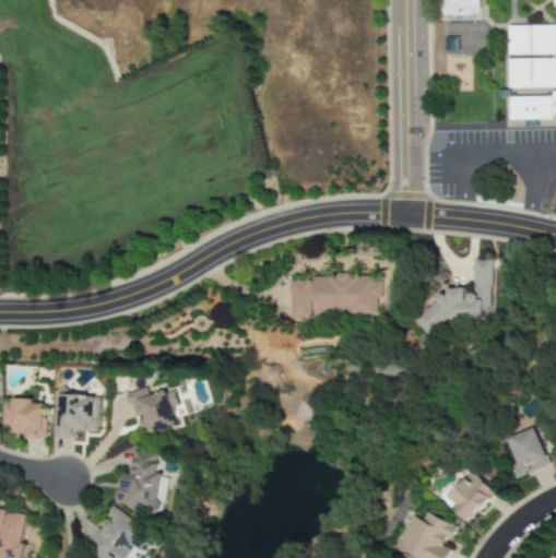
[(440,20),(438,0),(476,0),(476,20),(440,20)]
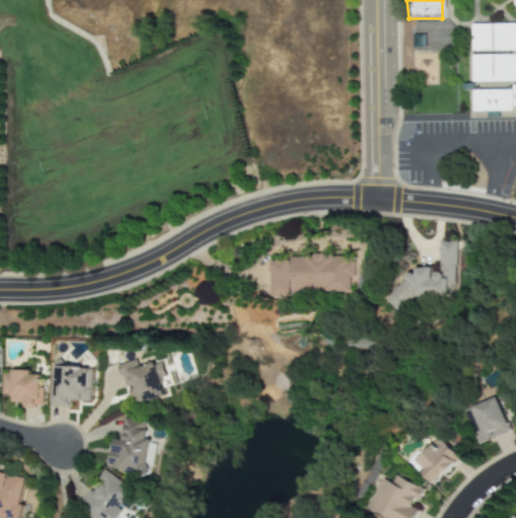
[(515,22),(467,23),(469,81),(515,80),(515,22)]
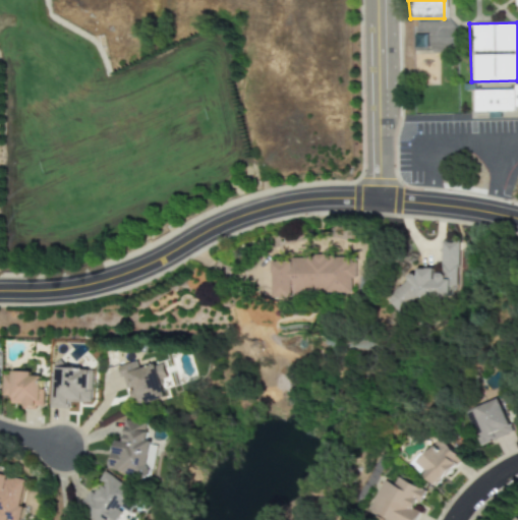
[(411,34),(411,47),(424,47),(424,34),(411,34)]
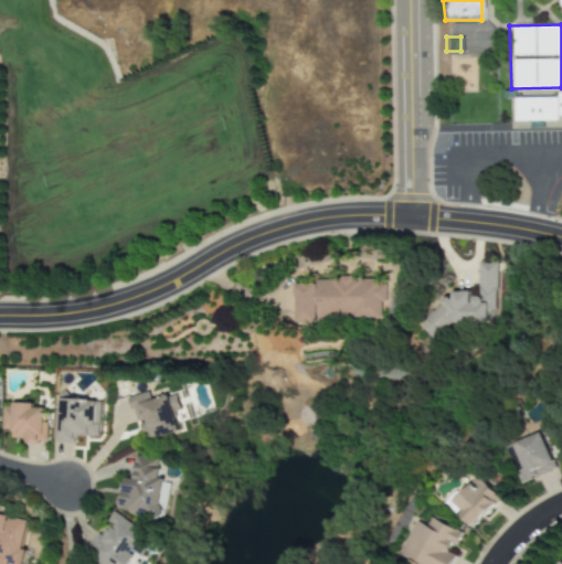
[(511,97),(512,121),(555,120),(555,116),(561,115),(561,91),(555,92),(555,97),(511,97)]
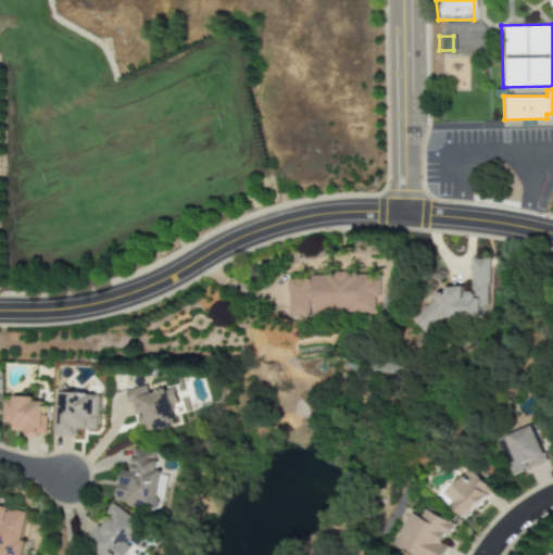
[(487,257),(469,257),(468,292),(461,291),(461,286),(443,286),(443,292),(434,292),(434,302),(416,302),(415,331),(435,331),(436,317),(477,318),(478,304),(486,304),(487,257)]
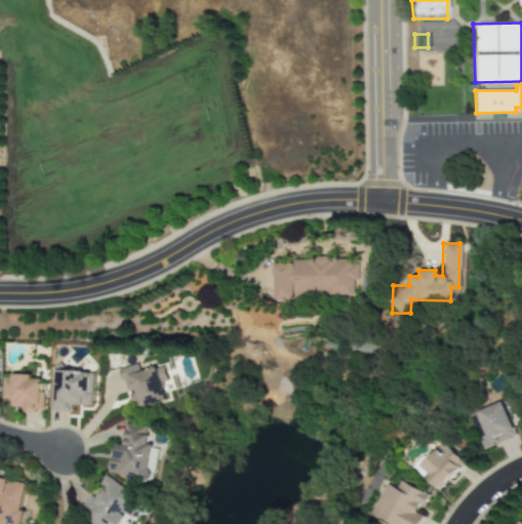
[(275,295),(355,295),(355,280),(359,280),(359,258),(275,259),(275,295)]
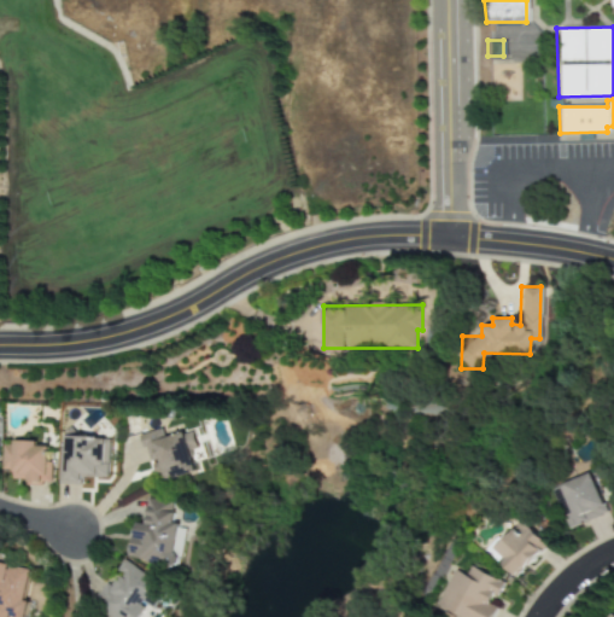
[(198,472),(192,448),(199,447),(194,430),(165,437),(163,428),(142,434),(150,461),(158,460),(163,481),(198,472)]
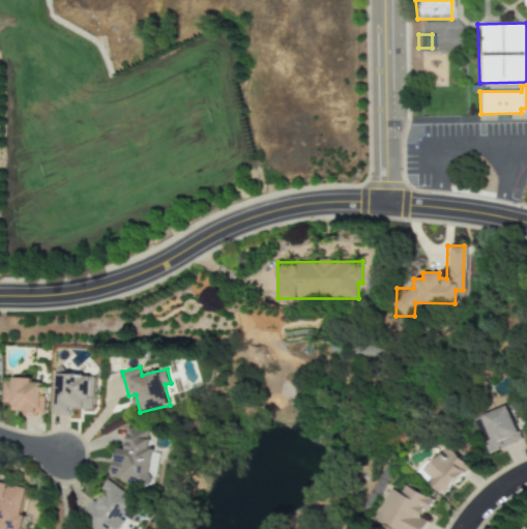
[(93,409),(94,375),(56,374),(55,398),(51,398),(51,414),(70,415),(71,409),(93,409)]
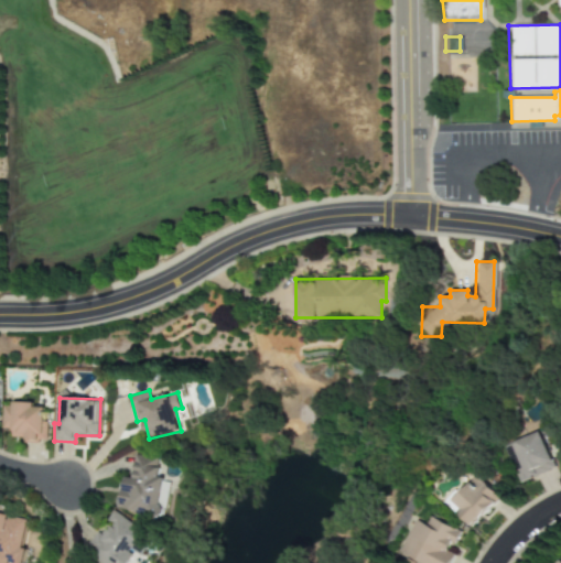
[(2,402),(2,429),(11,429),(10,439),(45,440),(45,408),(33,408),(33,402),(2,402)]
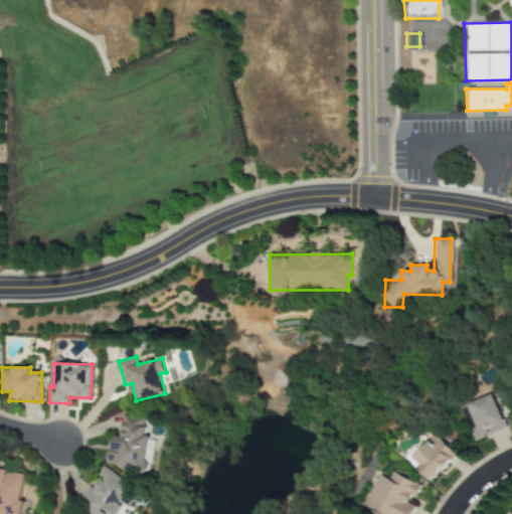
[(473,440),(505,426),(492,393),(460,406),(473,440)]
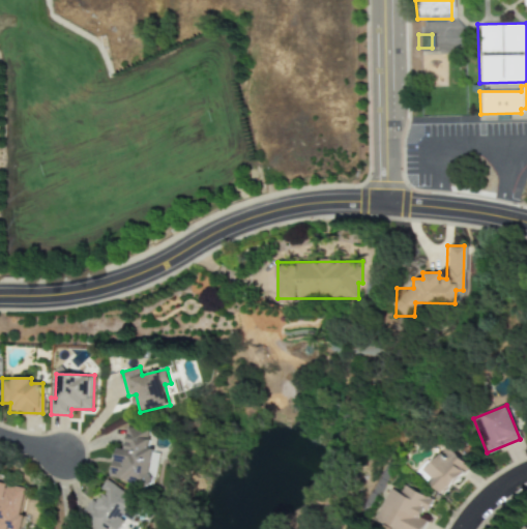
[(113,479),(155,486),(160,451),(149,449),(152,430),(129,427),(126,448),(117,447),(113,479)]
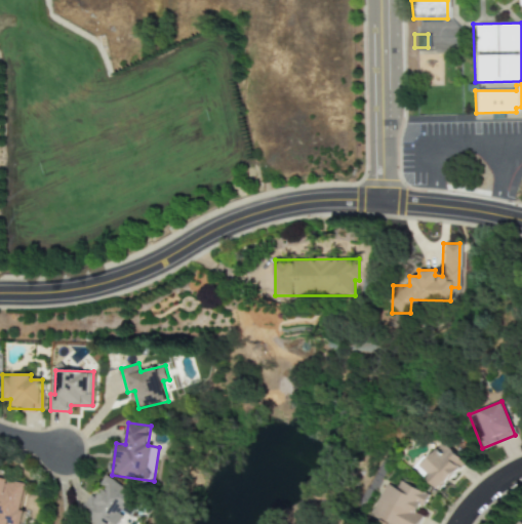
[(464,462),(442,442),(416,468),(438,488),(464,462)]
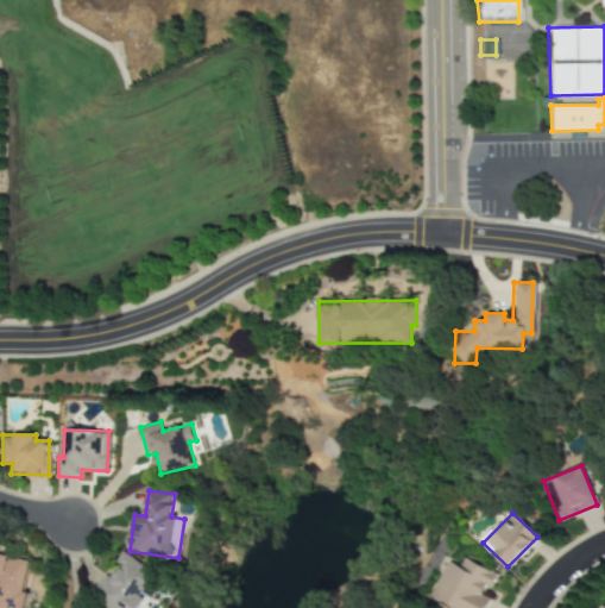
[(107,574),(93,596),(111,607),(137,607),(146,594),(153,599),(165,580),(124,552),(109,575),(107,574)]
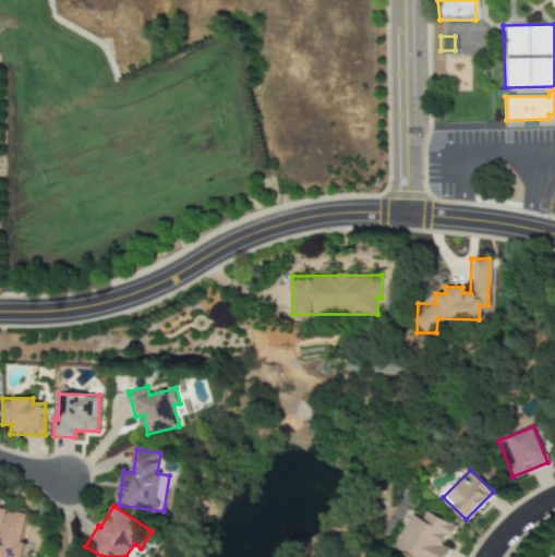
[(0,556),(5,556),(7,556),(14,556),(17,556),(25,513),(0,509),(0,556)]
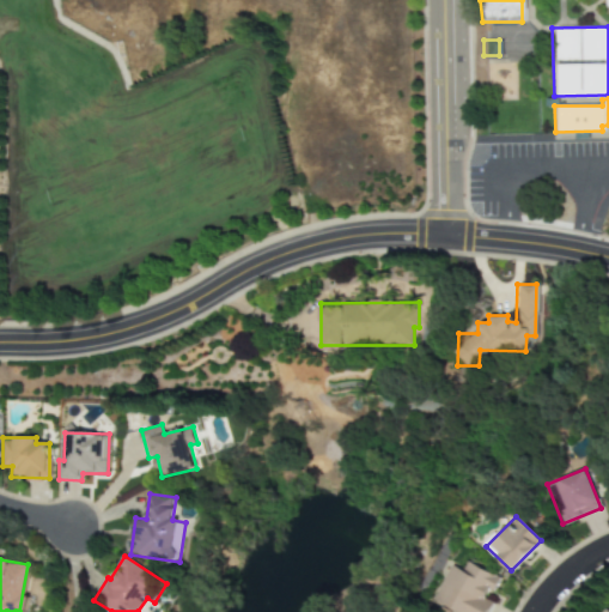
[(450,564),(432,599),(455,611),(454,611),(455,611),(485,611),(491,601),(485,599),(495,576),(466,562),(461,570),(450,564)]
